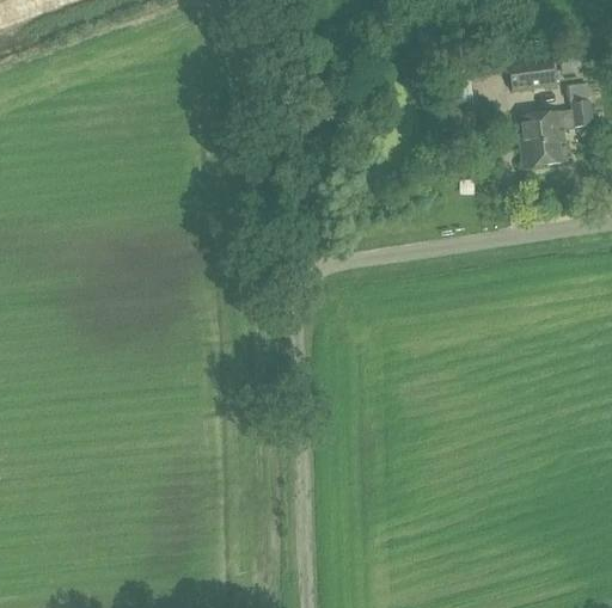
[(512,91),(556,85),(552,54),(508,60),(512,91)]
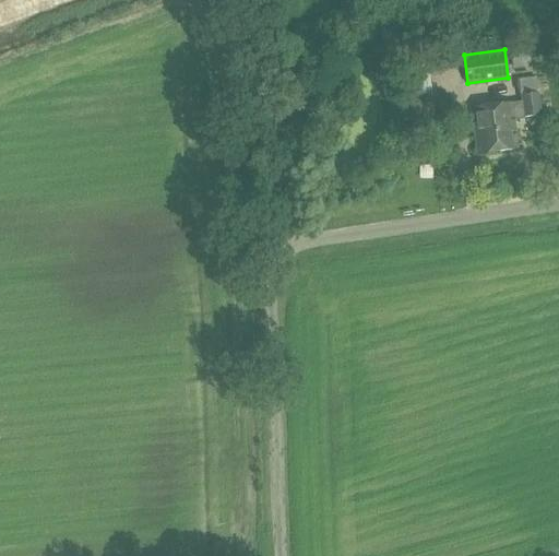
[(404,60),(407,95),(431,92),(428,58),(404,60)]
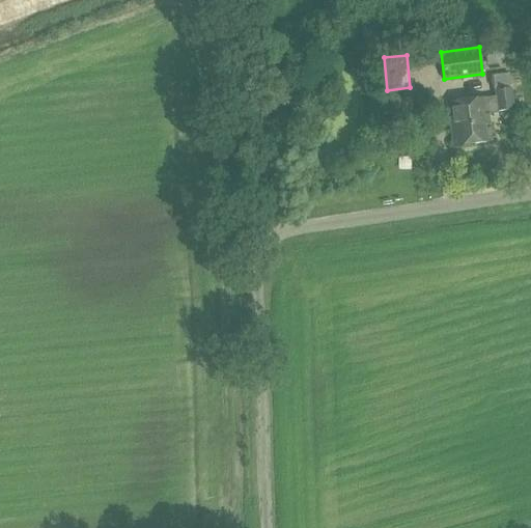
[(495,88),(510,85),(509,72),(493,73),(495,88)]
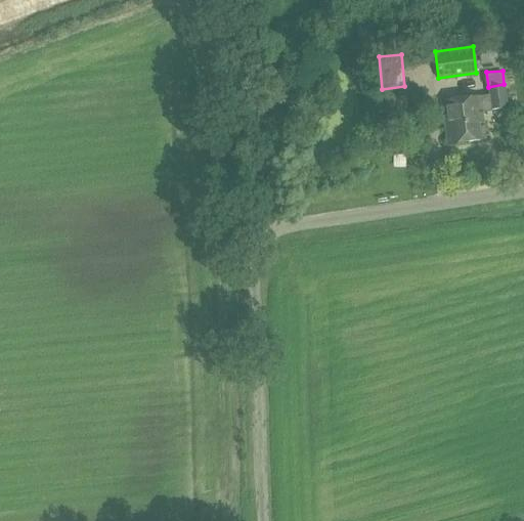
[(505,84),(504,84),(488,87),(487,87),(488,93),(441,99),(447,141),(485,136),(481,110),(508,105),(505,84)]
